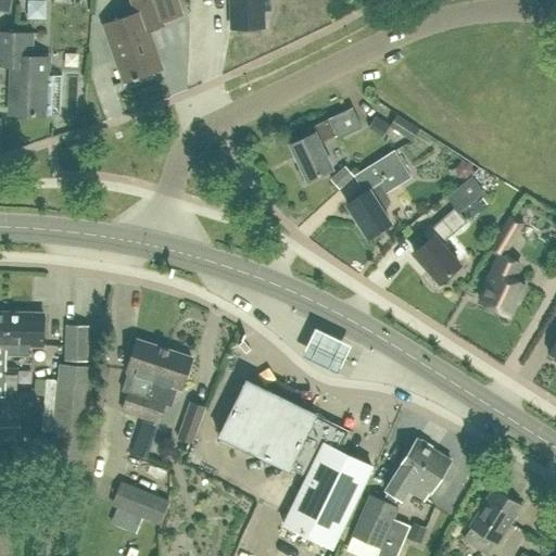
[(0,0),(0,9),(10,11),(12,0),(0,0)]
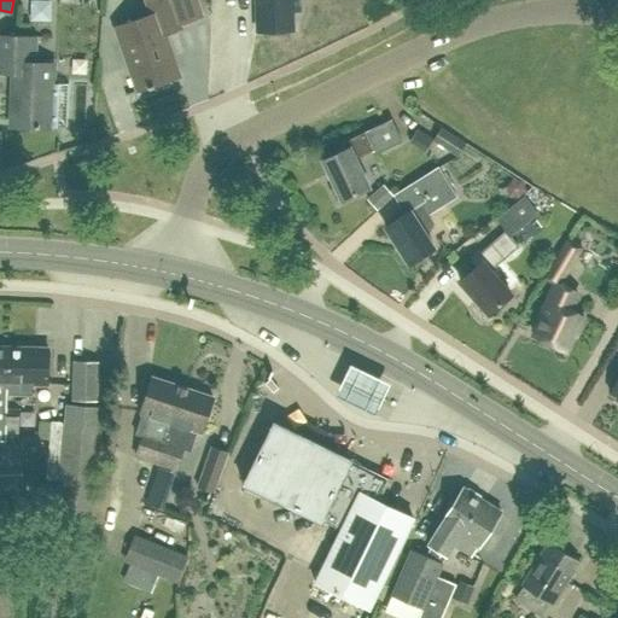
[(53,1),(30,0),(30,22),(52,23),(53,1)]
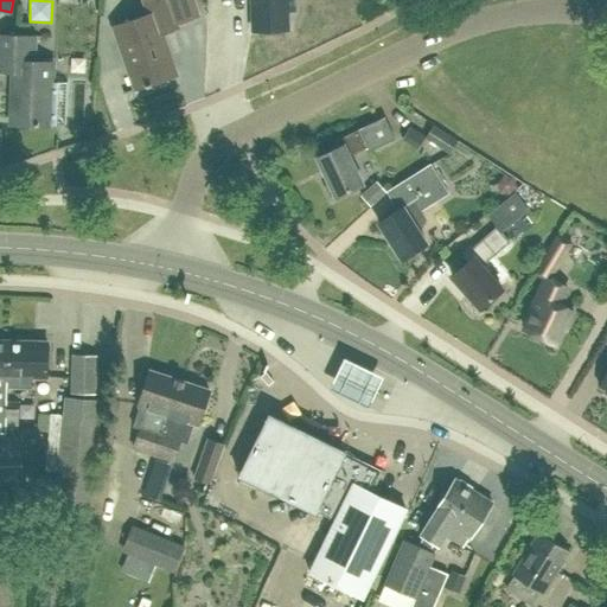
[(133,91),(178,75),(164,34),(180,29),(178,21),(199,14),(193,0),(147,0),(142,1),(147,13),(110,26),(133,91)]
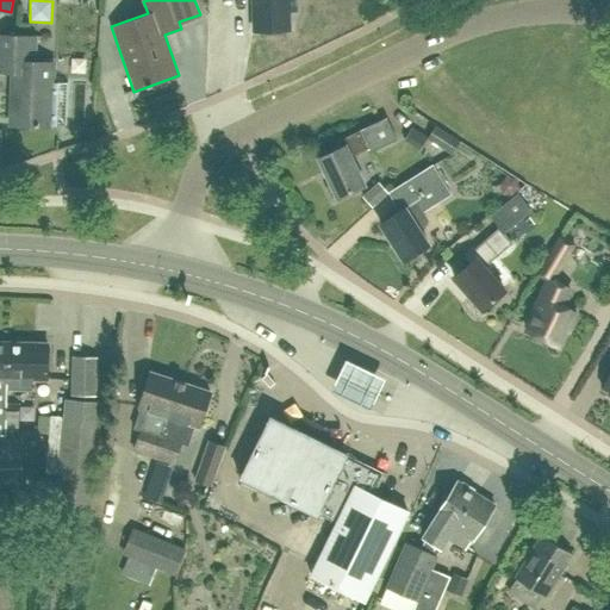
[(291,12),(298,11),(297,0),(250,0),(251,32),(291,31),(291,12)]
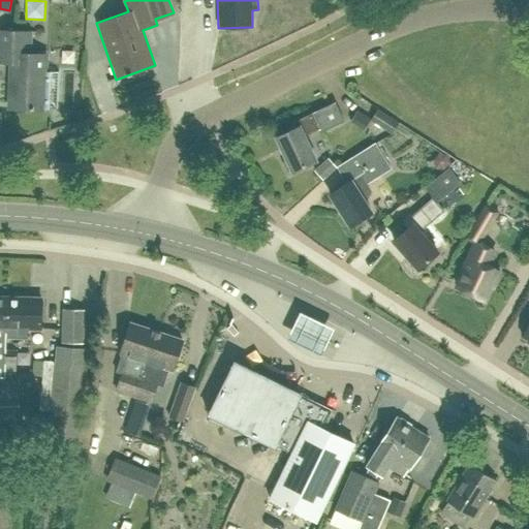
[(57,110),(58,72),(45,71),(47,55),(29,54),(30,32),(0,30),(0,61),(10,62),(8,109),(44,110),(44,109),(57,110)]
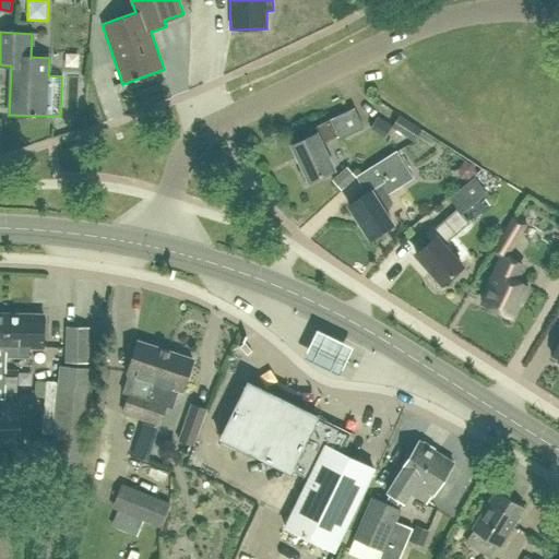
[(337,141),(363,129),(354,108),(307,130),(310,137),(292,145),(309,181),(333,169),(321,143),(336,137),(337,141)]
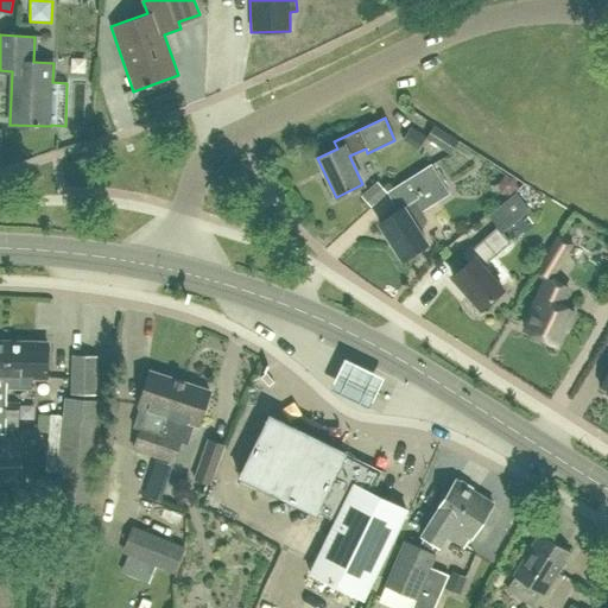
[(449,154),(457,144),(434,127),(425,139),(449,154)]
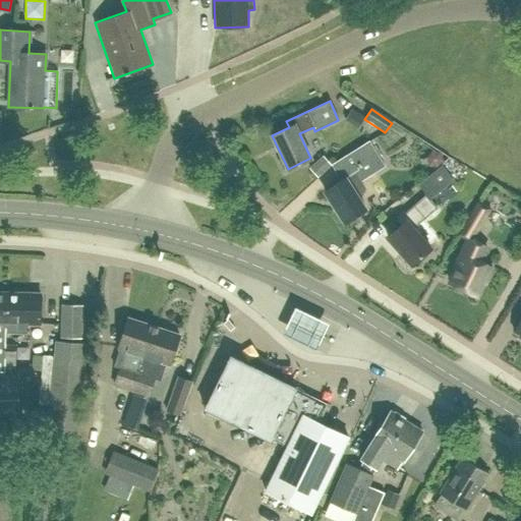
[(365,187),(360,180),(364,178),(364,179),(377,171),(386,166),(370,140),(361,147),(332,165),(340,181),(325,191),(344,222),(365,209),(357,196),(364,191),(365,187)]
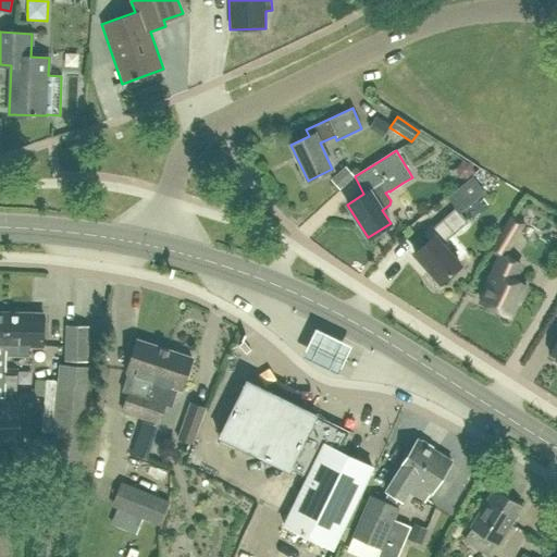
[(331,180),(339,189),(355,176),(346,166),(331,180)]
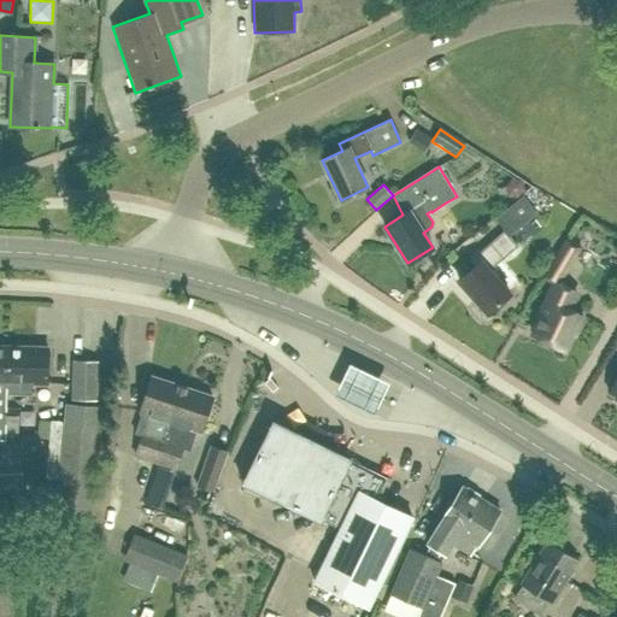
[(487,313),(510,294),(488,270),(516,245),(507,236),(534,212),(519,197),(495,218),(505,228),(470,260),(475,266),(459,281),(487,313)]
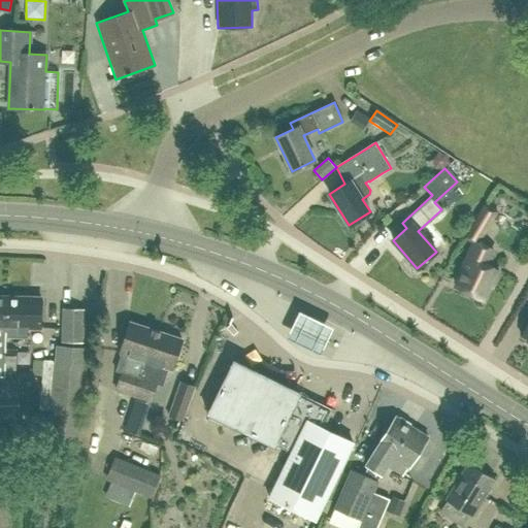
[(492,287),(499,271),(486,265),(493,251),(477,243),(493,210),(482,204),(465,238),(474,242),(461,271),(462,272),(456,287),(483,300),(490,286),(492,287)]
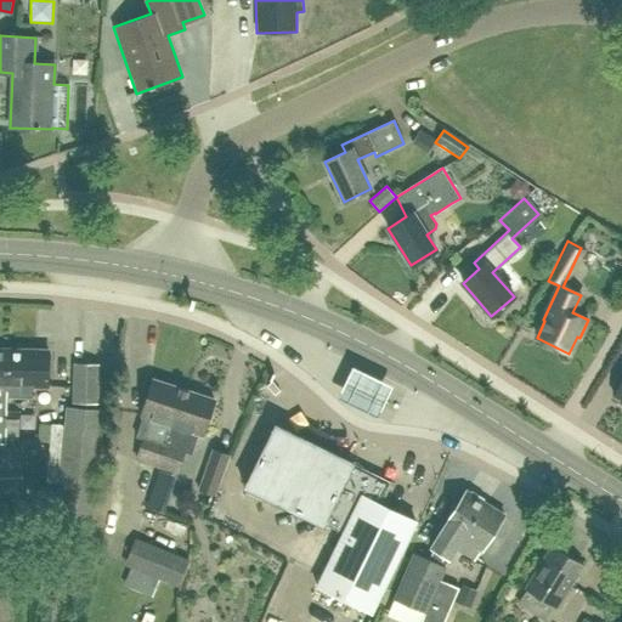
[(6,396),(32,397),(32,385),(47,386),(49,351),(7,350),(6,396)]
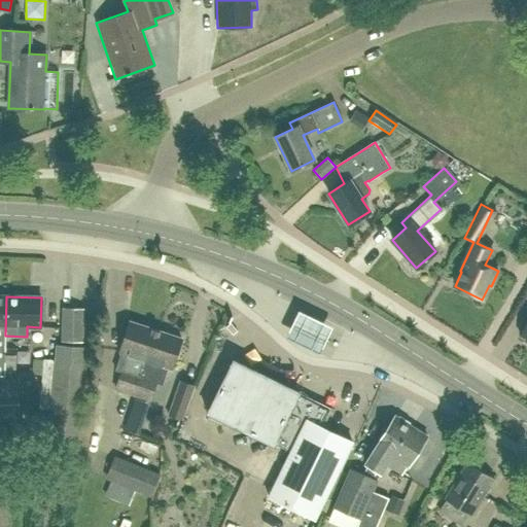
[(63,308),(62,342),(63,342),(62,346),(56,345),(46,460),(76,462),(86,348),(80,347),(81,342),(82,342),(83,309),(63,308)]
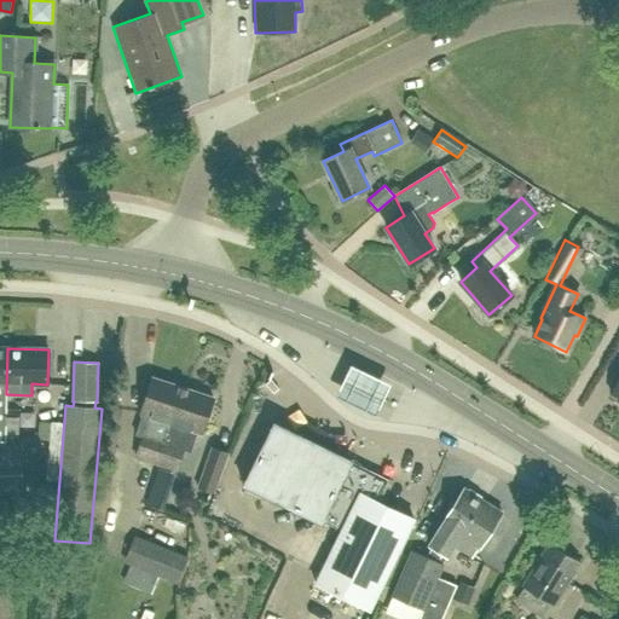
[(391,385),(351,364),(336,395),(375,415),(391,385)]
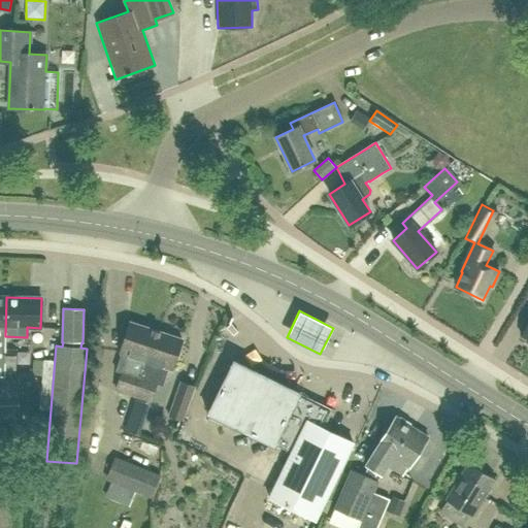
[(134,396),(156,331),(130,322),(120,353),(122,353),(116,370),(123,373),(117,391),(134,396)]
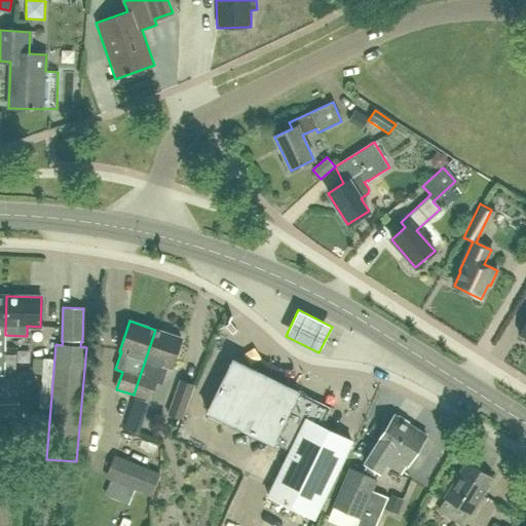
[(155,330),(134,395),(150,401),(156,380),(162,381),(166,367),(171,368),(181,338),(155,330)]
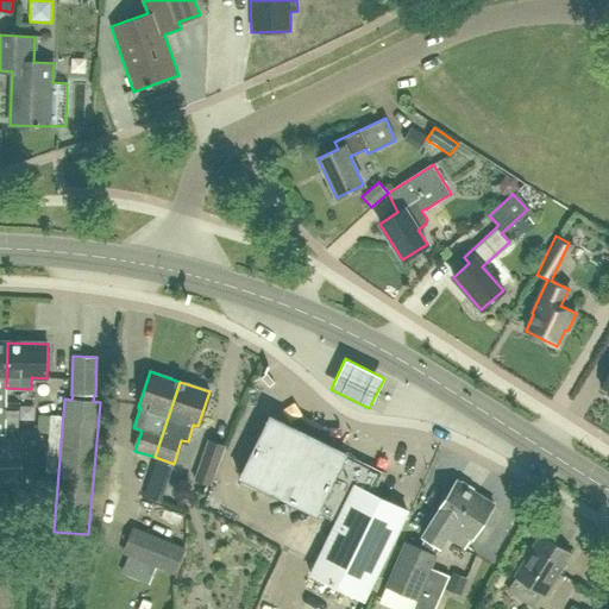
[(315,515),(316,513),(325,496),(347,453),(269,415),(239,477),(315,515)]
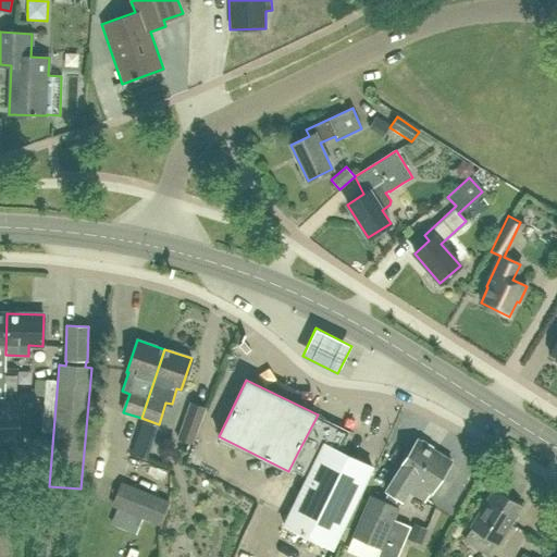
[(15,408),(16,397),(4,396),(0,396),(0,444),(21,445),(19,408),(15,408)]
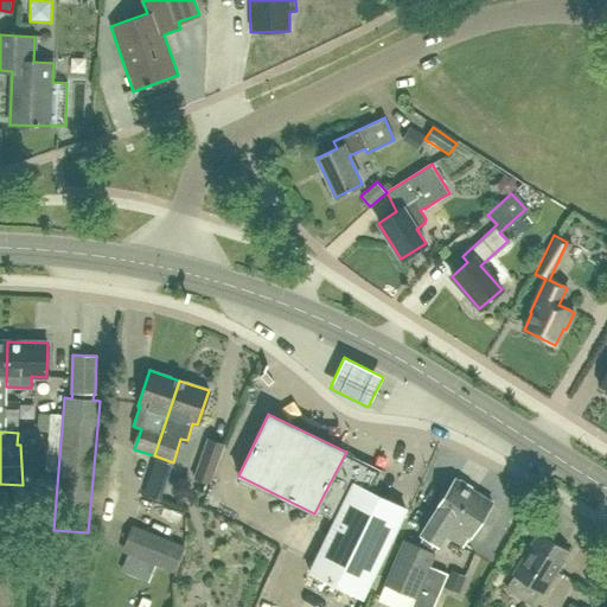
[(210,485),(224,445),(206,439),(192,479),(210,485)]
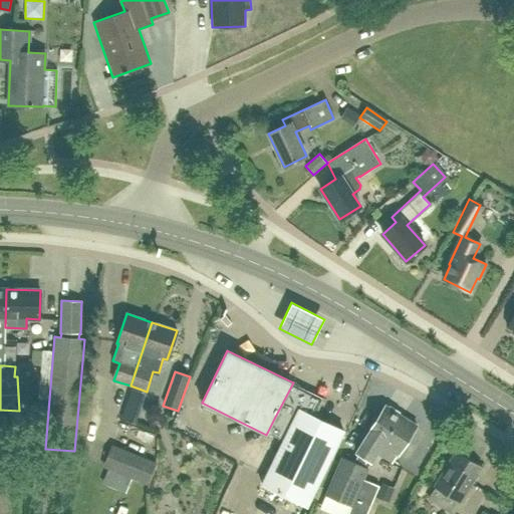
[(324,398),(293,382),(274,419),(267,433),(283,441),(261,484),(307,506),(343,432),(314,418),(324,398)]
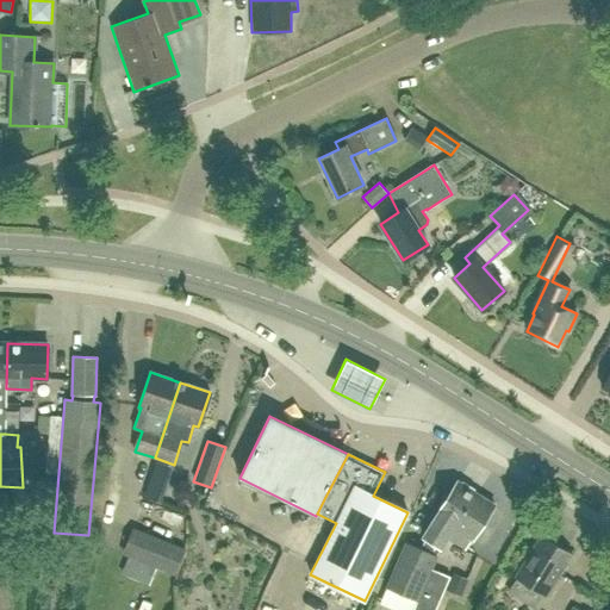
[(440,548),(447,537),(474,492),(458,481),(422,536),(425,537),(440,547),(440,548)]
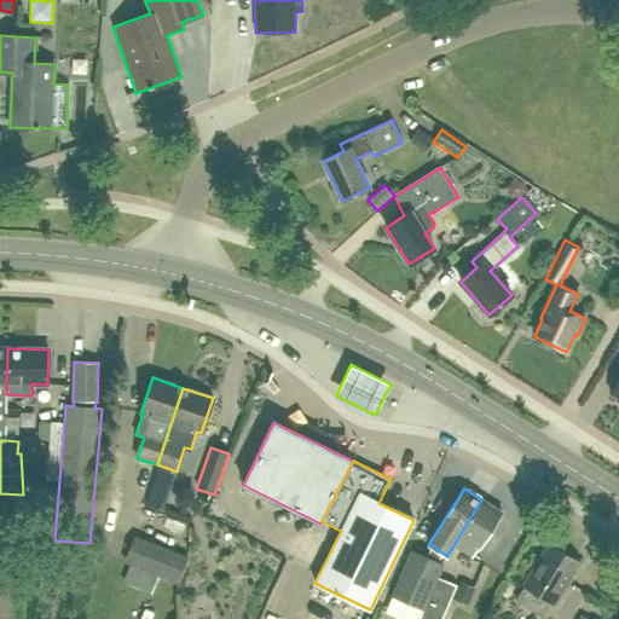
[(481,499),(453,545),(472,557),(479,547),(479,548),(502,513),(481,499)]
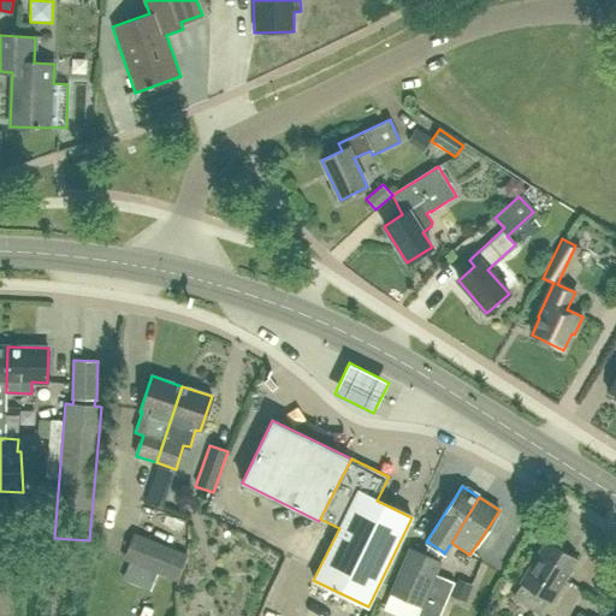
[(176,581),(187,555),(134,533),(123,561),(176,581)]
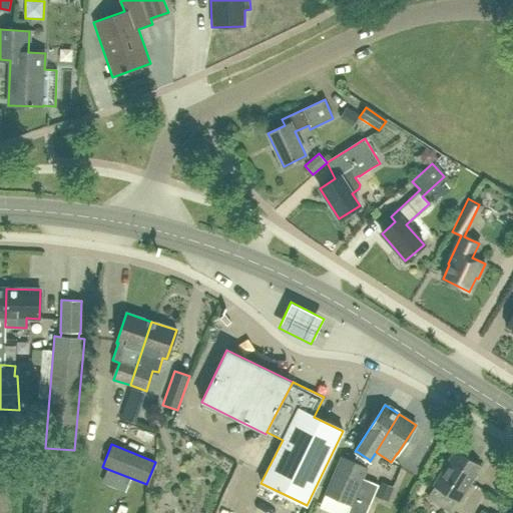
[(458,501),(481,466),(455,450),(433,486),(458,501)]
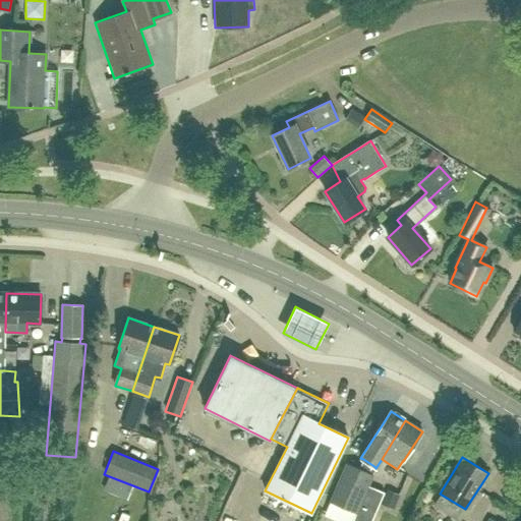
[(368,485),(375,467),(363,459),(359,469),(346,464),(330,502),(343,508),(355,513),(351,520),(371,520),(380,503),(384,493),(368,485)]
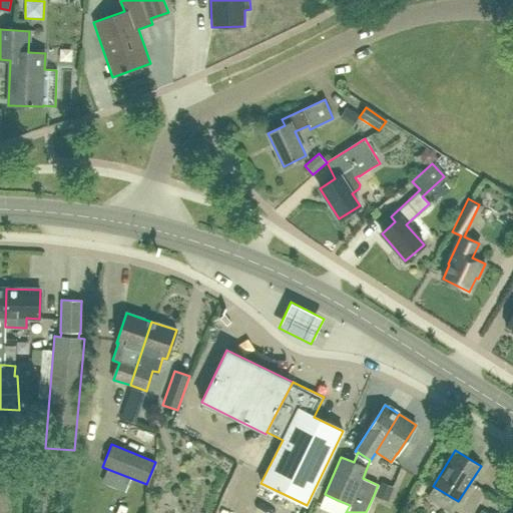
[(378,485),(374,495),(388,501),(393,489),(379,483),(378,485)]
